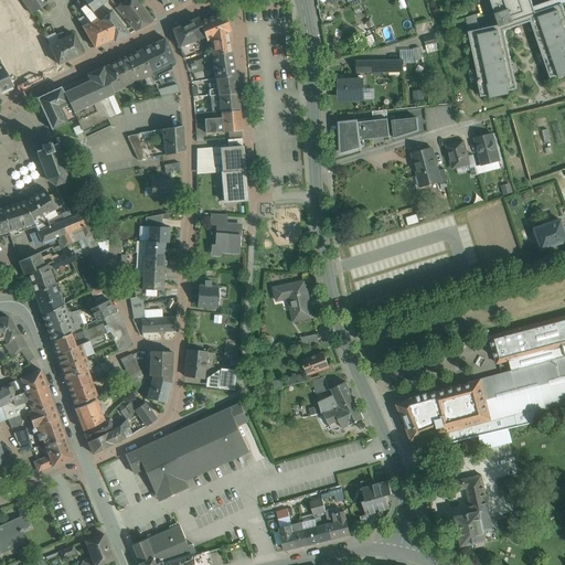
[(21,0),(31,14),(50,1),(48,0),(21,0)]
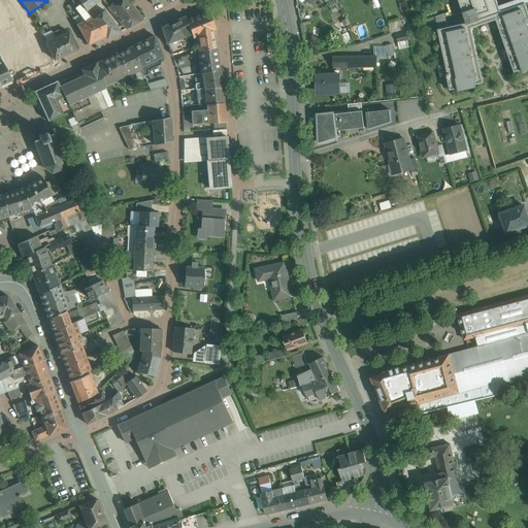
[(77,0),(80,4),(86,10),(90,7),(99,0),(77,0)]
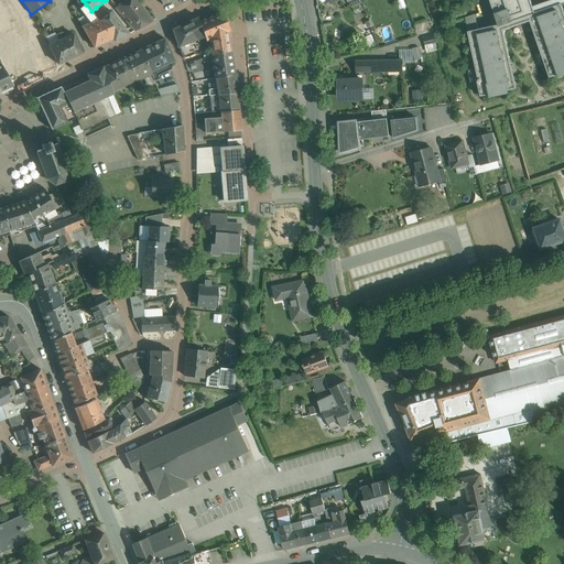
[(136,0),(127,0),(125,2),(122,0),(120,0),(114,6),(134,31),(152,22),(136,0)]
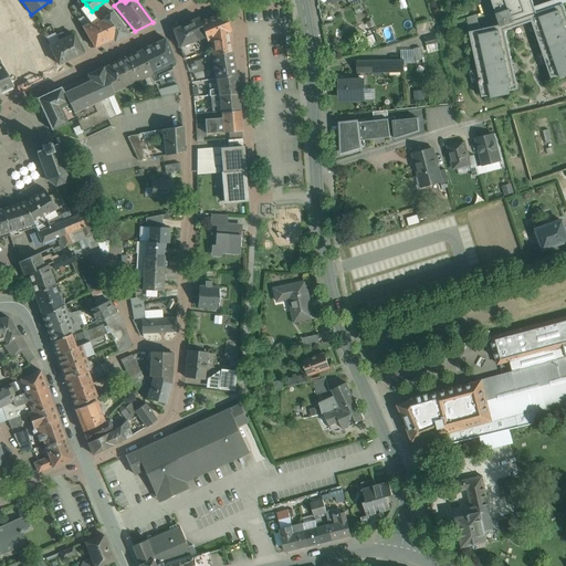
[(491,0),(500,25),(470,32),(480,81),(479,82),(482,97),(491,95),(491,98),(511,94),(510,91),(519,90),(505,31),(532,21),(552,79),(559,75),(561,79),(565,75),(565,11),(564,4),(536,13),(534,7),(532,0),(491,0)]
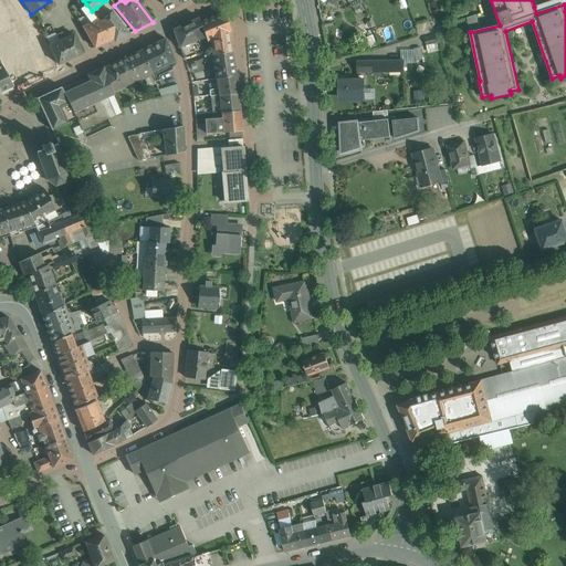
[(565,0),(553,0),(534,7),(536,13),(564,4),(565,3),(565,0)]
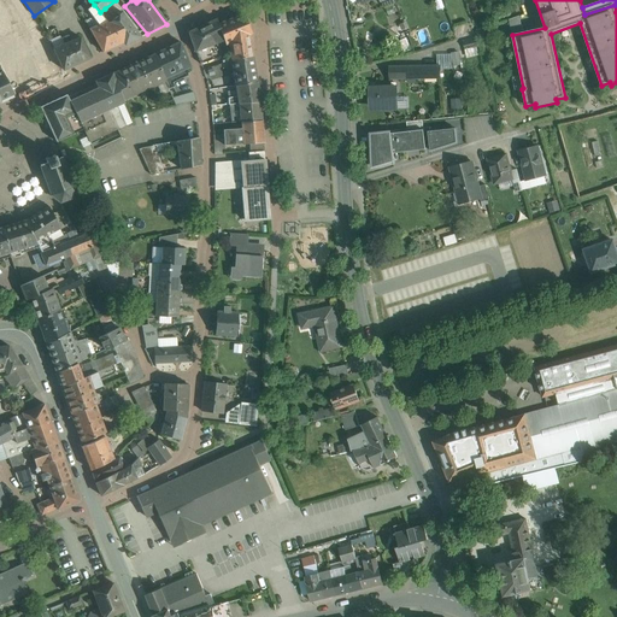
[(13,1),(1,9),(11,23),(23,16),(13,1)]
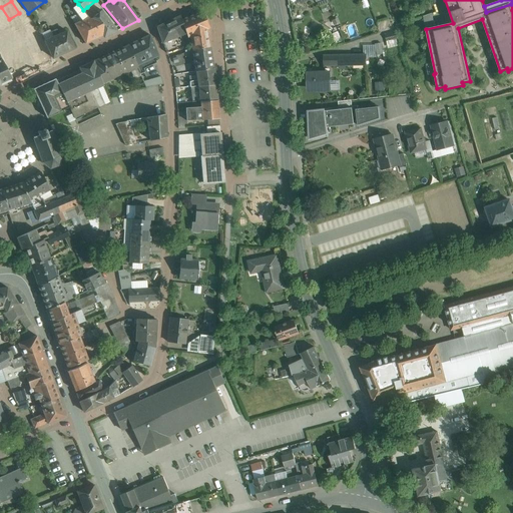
[(83,10),(78,4),(72,8),(77,14),(71,18),(85,43),(102,36),(83,10)]
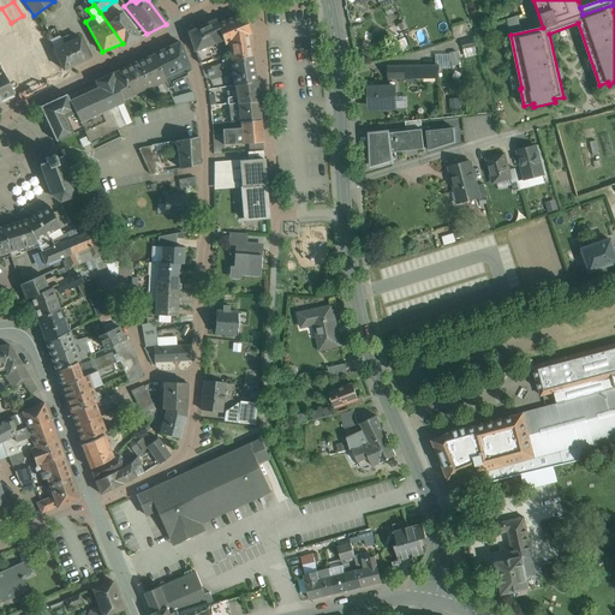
[(105,9),(100,12),(108,24),(115,18),(113,16),(111,18),(105,9)]
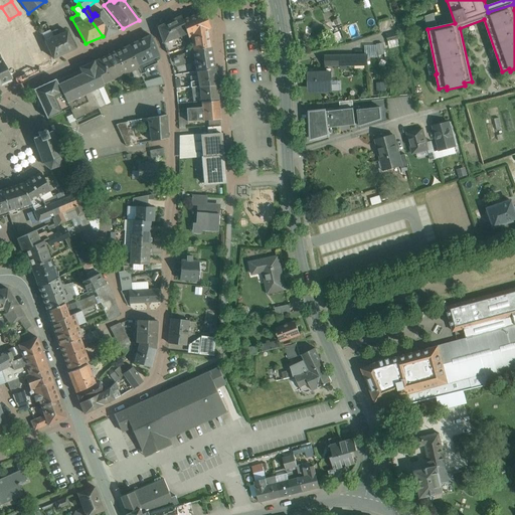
[(118,31),(102,11),(97,15),(91,20),(103,36),(105,38),(118,31)]
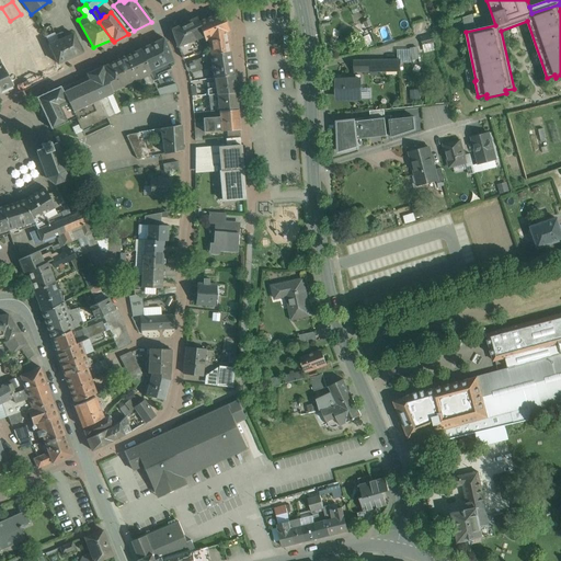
[(198,22),(197,22),(204,36),(205,41),(210,38),(214,54),(230,52),(227,32),(229,31),(221,12),(198,22)]
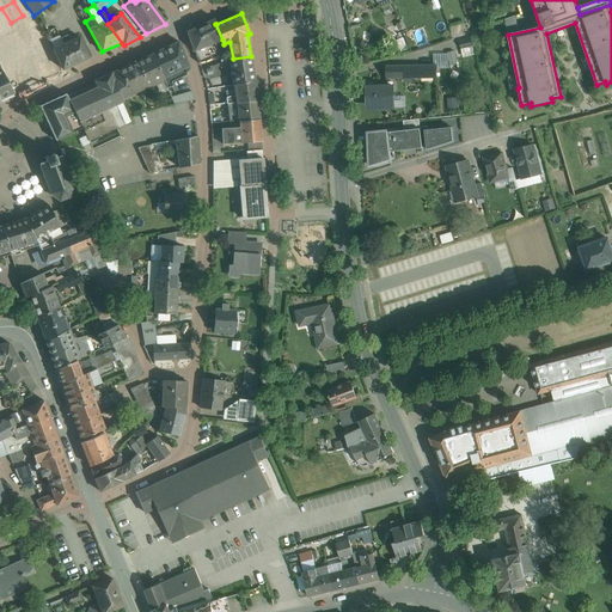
[(23,16),(11,23),(25,46),(29,42),(36,37),(35,37),(23,17),(24,17),(23,16)]
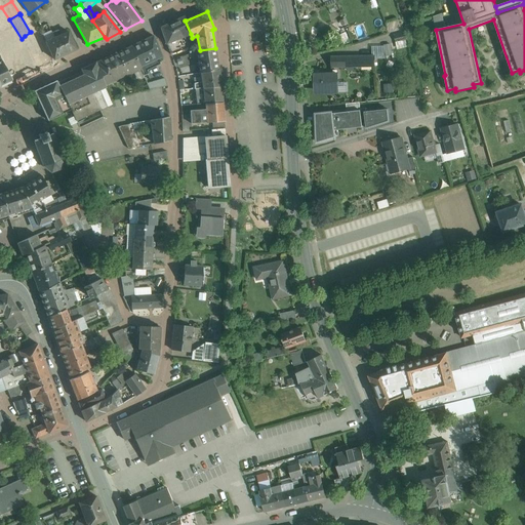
[(185,16),(161,28),(166,44),(170,54),(188,48),(183,37),(191,34),(185,21),(186,21),(185,16)]
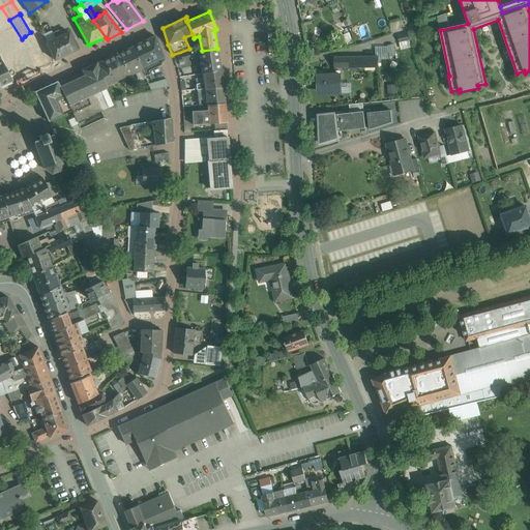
[(31,32),(25,36),(28,42),(36,37),(32,31),(30,32),(31,32)]
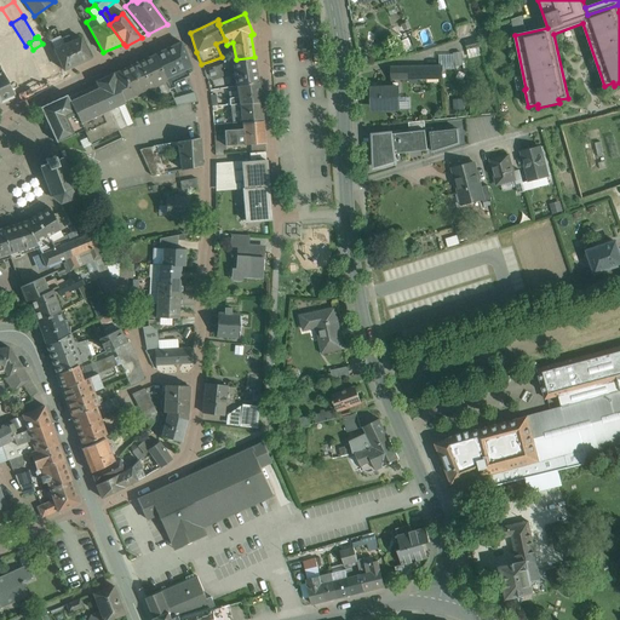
[(80,38),(53,50),(63,70),(90,58),(80,38)]
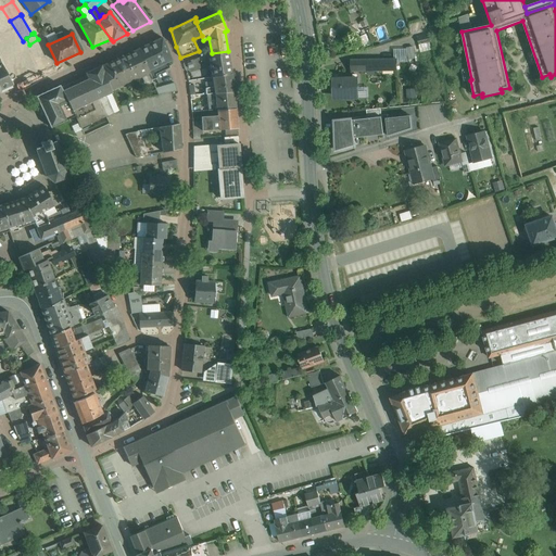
[(361,46),(369,42),(366,34),(357,36),(361,46)]
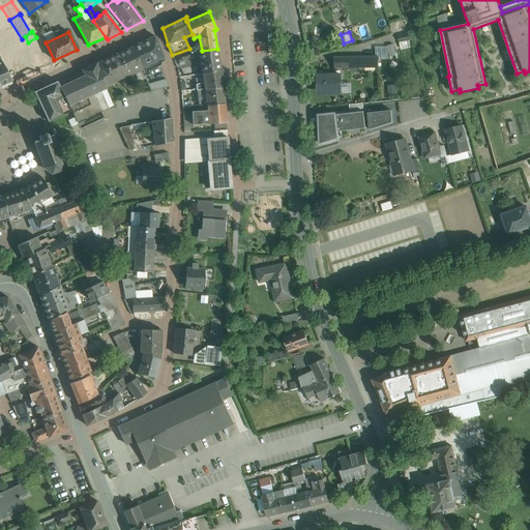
[(411,32),(398,36),(400,43),(413,39),(411,32)]
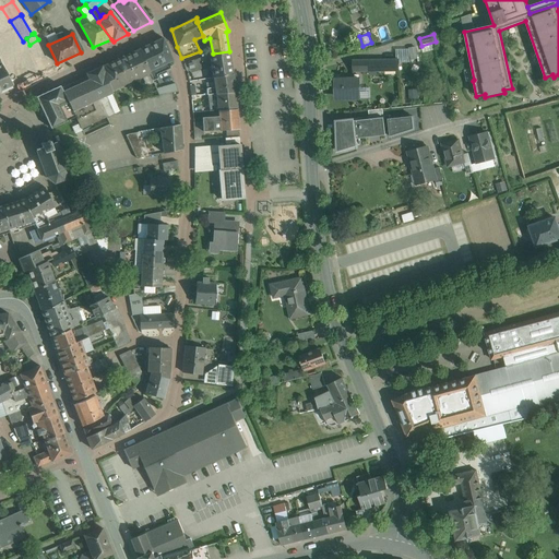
[(16,39),(10,36),(8,40),(19,46),(21,49),(23,48),(21,43),(16,39)]
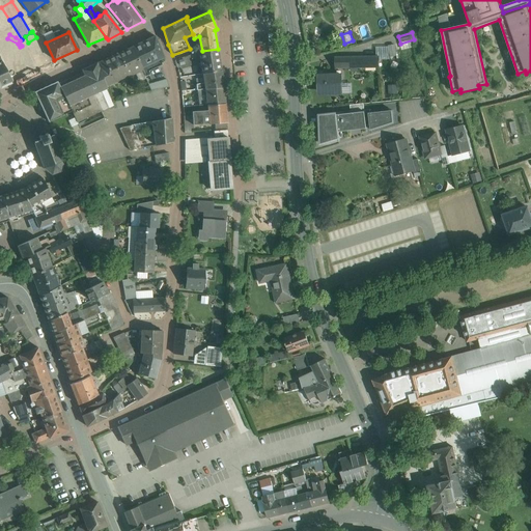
[(155,36),(133,47),(142,71),(145,77),(149,75),(148,71),(162,64),(160,59),(163,57),(155,36)]
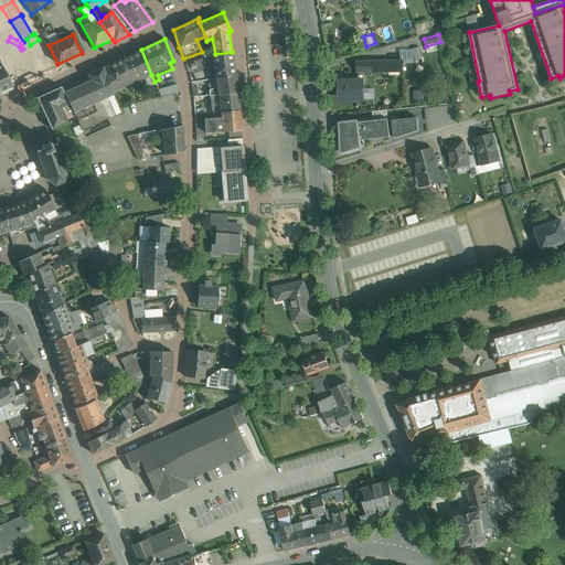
[(55,66),(39,40),(30,45),(23,49),(21,50),(25,56),(36,75),(55,66)]
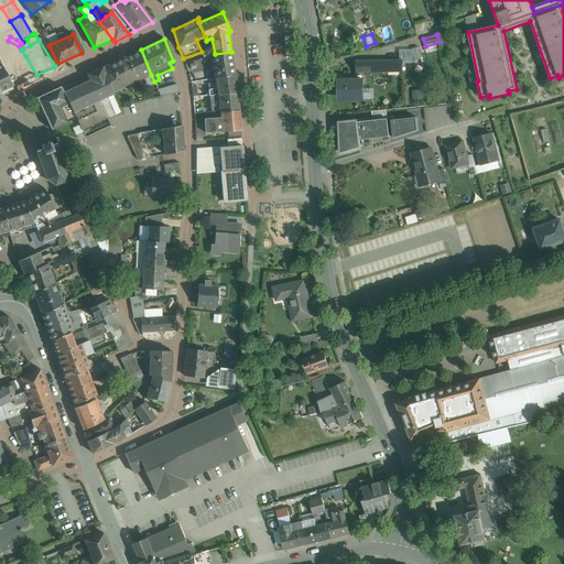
[(21,50),(6,58),(9,64),(25,56),(21,50)]
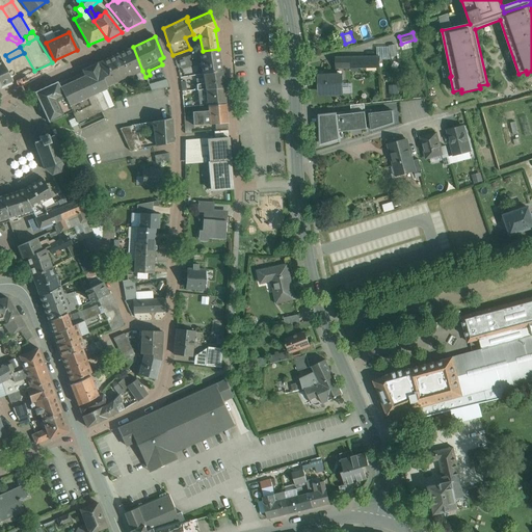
[(133,47),(97,63),(106,86),(128,76),(128,77),(142,71),(133,47)]
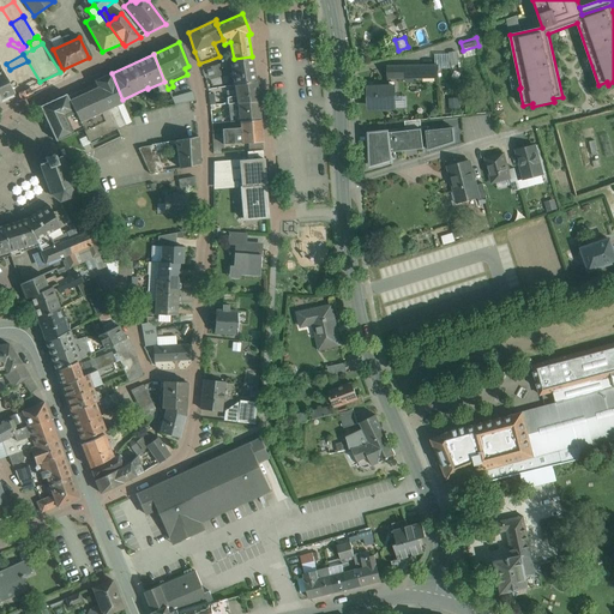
[(450,54),(435,54),(435,65),(439,65),(439,68),(450,68),(450,54)]
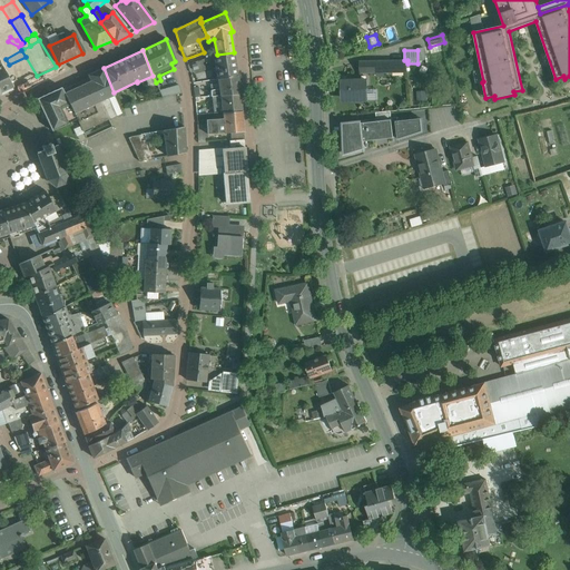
[(234,52),(217,55),(220,77),(237,74),(234,52)]
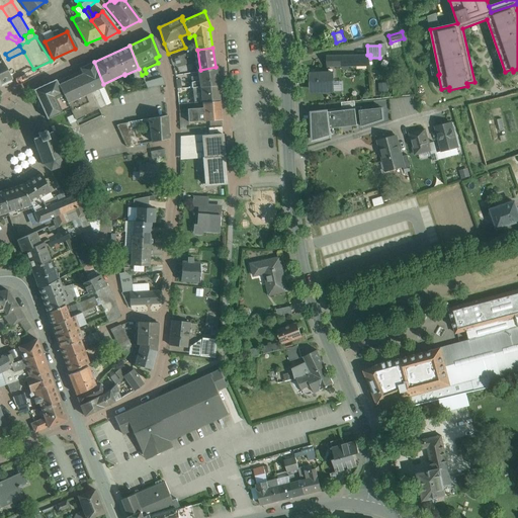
[(33,69),(23,52),(8,59),(12,67),(7,69),(12,79),(33,69)]
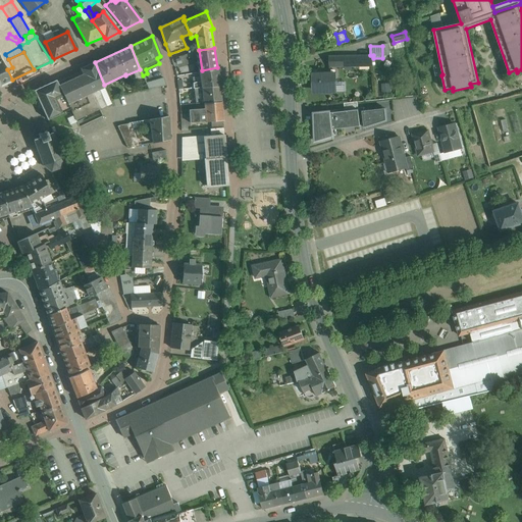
[(366,56),(329,56),(329,67),(366,66),(366,56)]
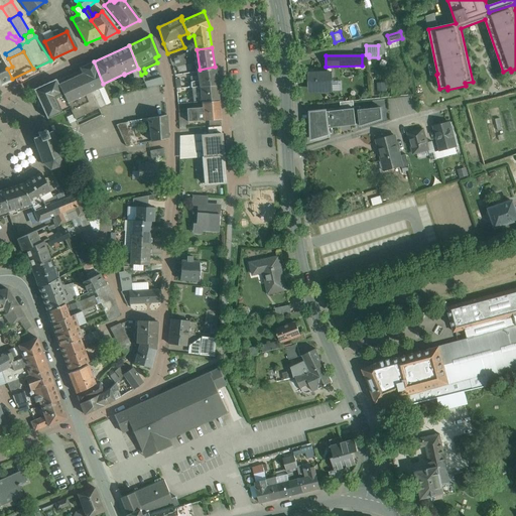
[(0,56),(0,84),(12,79),(7,69),(0,56)]
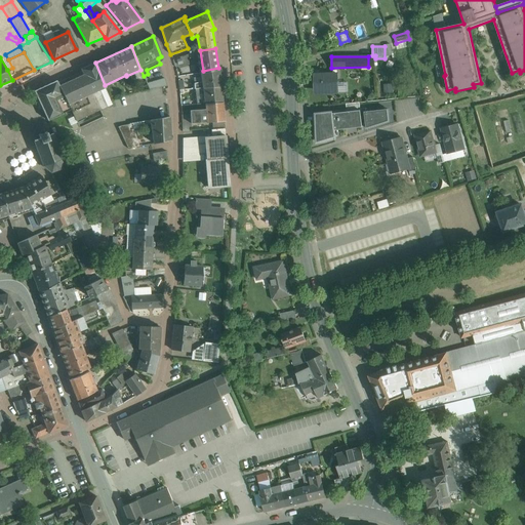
[(72,80),(71,78),(66,81),(67,83),(59,86),(56,81),(34,91),(38,99),(36,99),(39,106),(40,105),(48,121),(71,110),(76,122),(107,108),(99,90),(106,87),(105,85),(95,63),(81,70),(83,75),(72,80)]
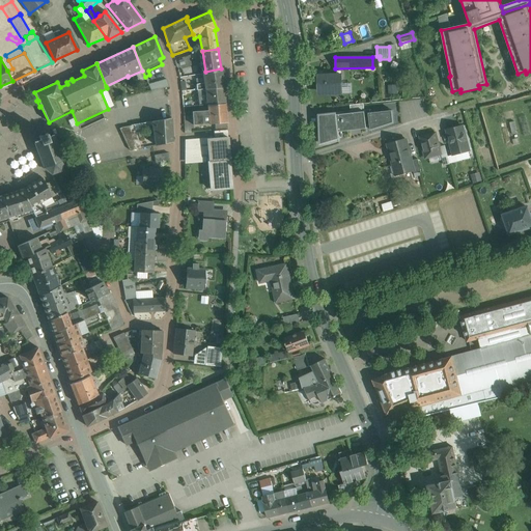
[(221,68),(205,72),(205,82),(196,84),(197,90),(205,89),(224,87),(221,68)]
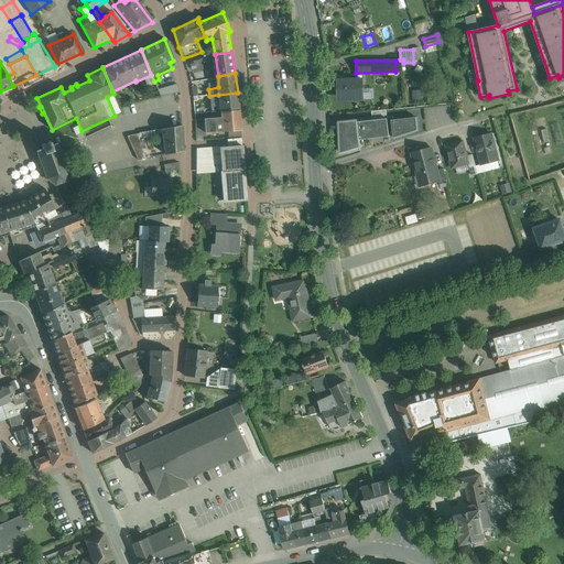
[(364,78),(337,79),(338,101),(365,100),(364,78)]
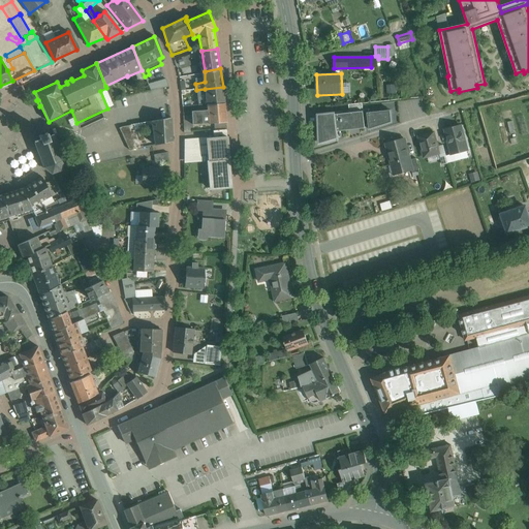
[(165,80),(148,85),(150,90),(168,87),(165,80)]
